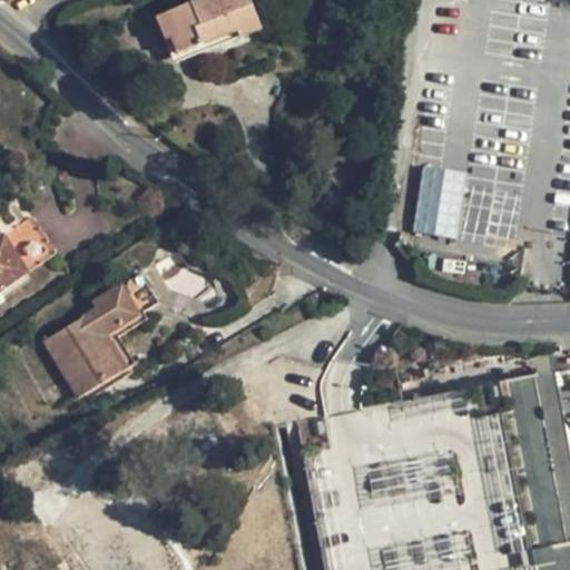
[(248,0),(199,0),(165,15),(174,38),(172,39),(178,56),(203,46),(204,47),(236,35),(238,39),(261,30),(248,0)]
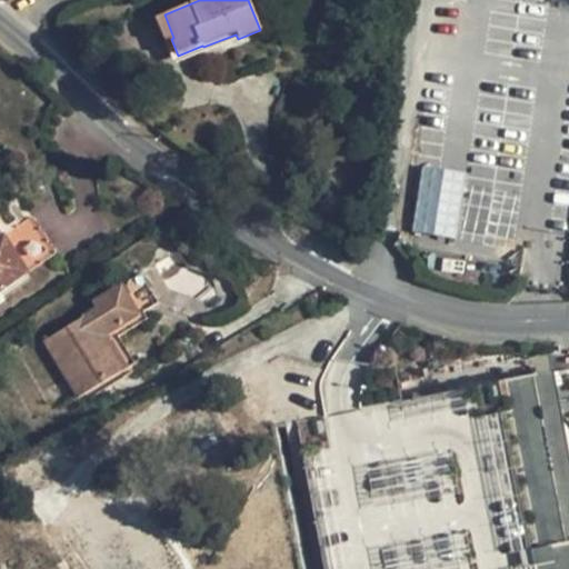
[(166,41),(173,38),(165,15),(156,17),(166,41)]
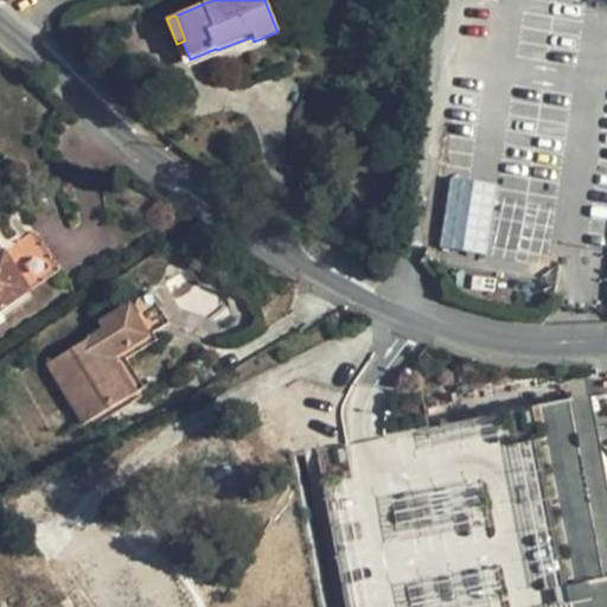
[(438,246),(485,256),(500,185),(453,174),(438,246)]
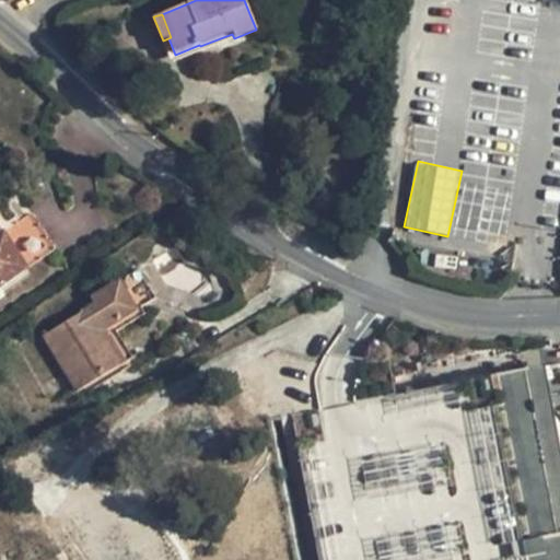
[(0,287),(54,251),(31,213),(0,234),(0,287)]
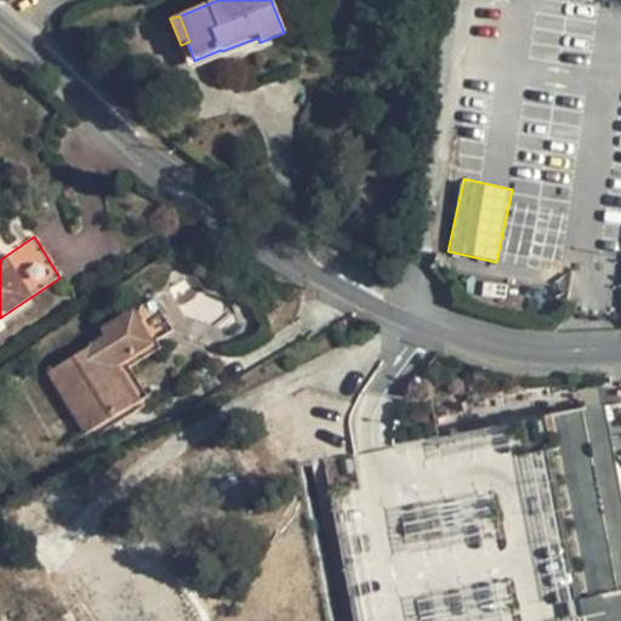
[(104,339),(47,372),(85,434),(135,405),(112,368),(157,341),(172,330),(153,300),(100,331),(104,339)]
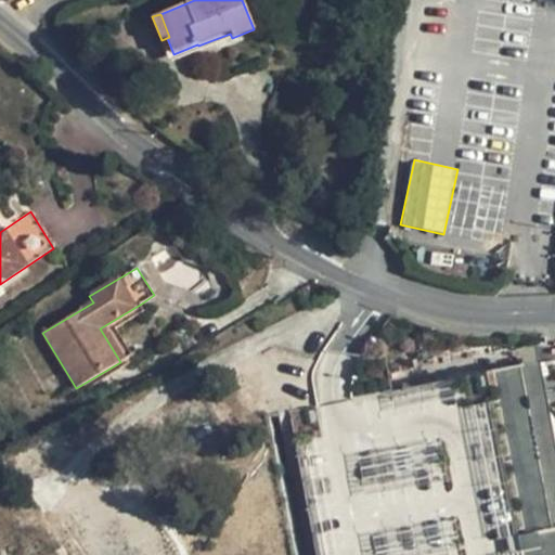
[(140,305),(111,322),(115,328),(144,312),(140,305)]
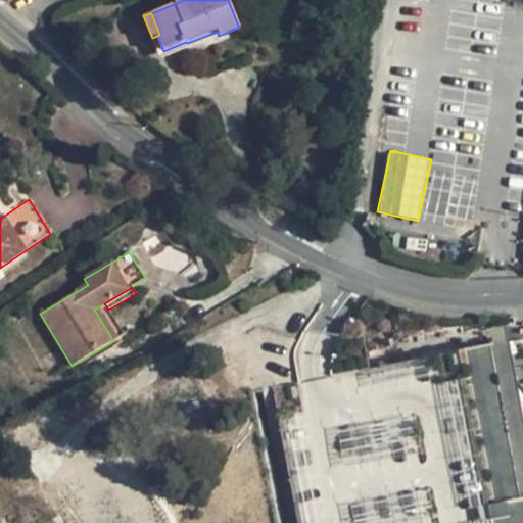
[(94,310),(113,341),(125,335),(108,310),(104,303),(94,310)]
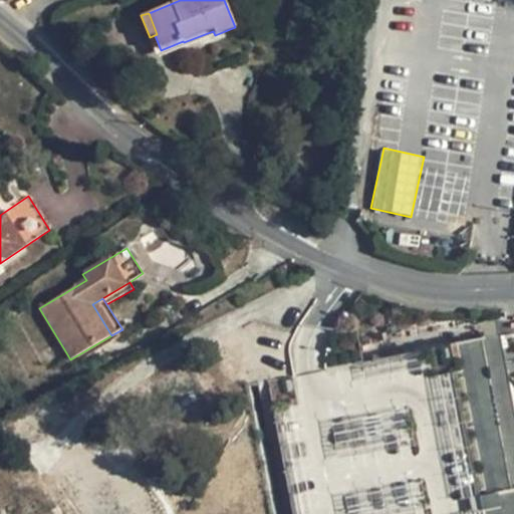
[(513,513),(513,400),(502,334),(276,381),(301,513),(513,513)]
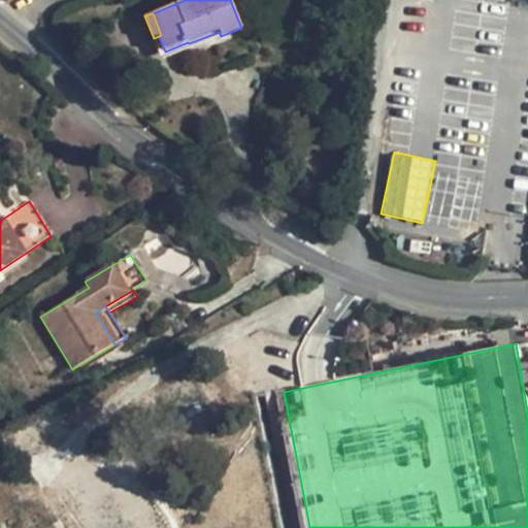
[(66,432),(58,418),(45,425),(55,439),(66,432)]
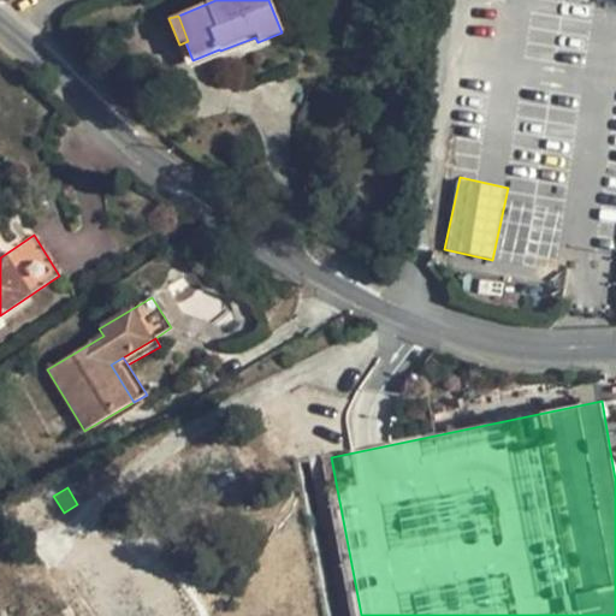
[(81,593),(77,594),(89,615),(158,615),(128,564),(100,581),(94,572),(75,584),(81,593)]
